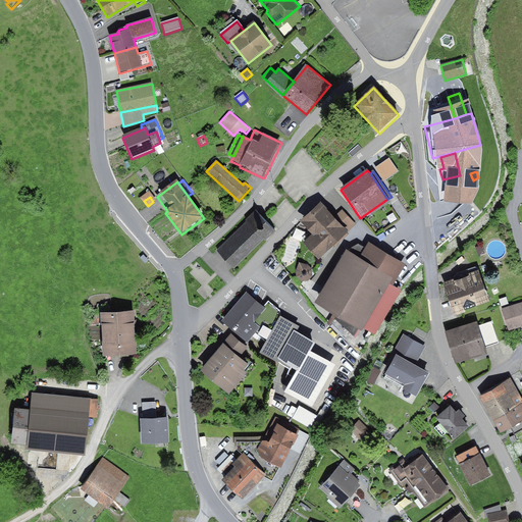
[(455,197),(441,200),(444,210),(457,206),(455,197)]
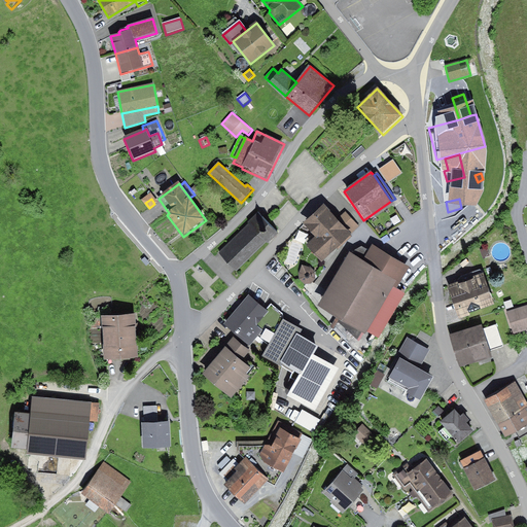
[(324,206),(303,225),(315,239),(307,247),(322,264),(352,237),(351,235),(337,219),(324,206)]
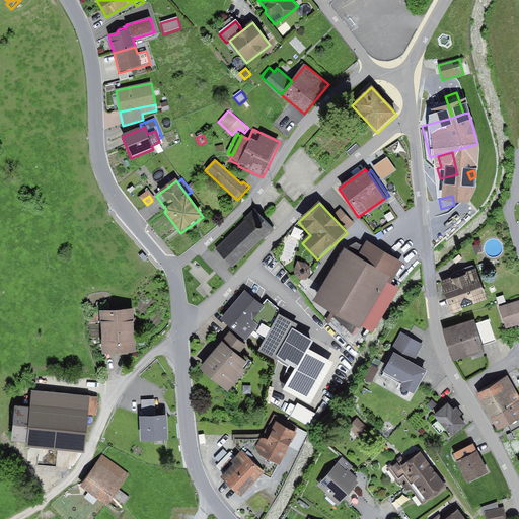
[(341,209),(331,216),(346,231),(354,223),(341,209)]
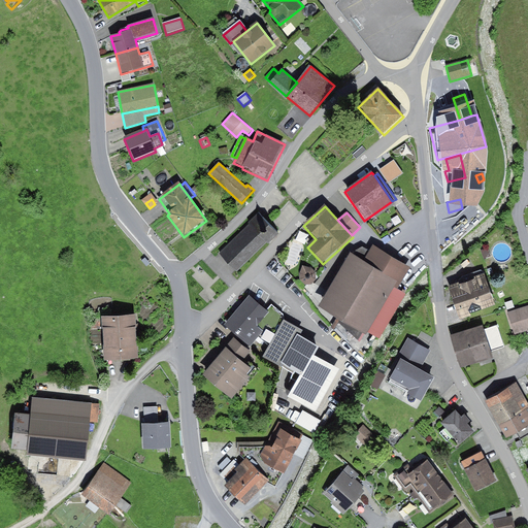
[(258,215),(221,254),(238,271),(265,243),(268,245),(278,234),(258,215)]
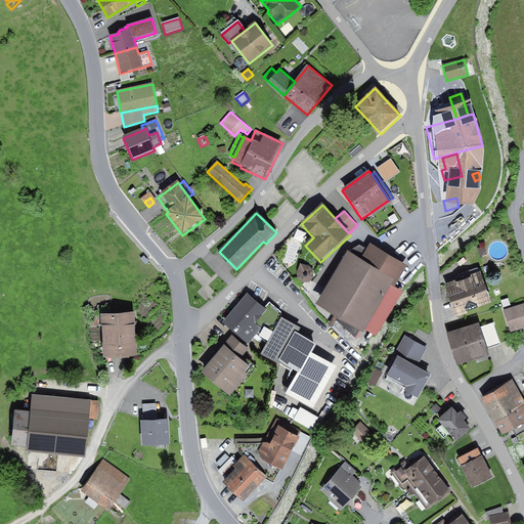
[(351,254),(348,253),(316,307),(363,335),(365,332),(391,286),(395,288),(407,267),(370,245),(366,250),(360,246),(353,249),(351,254)]
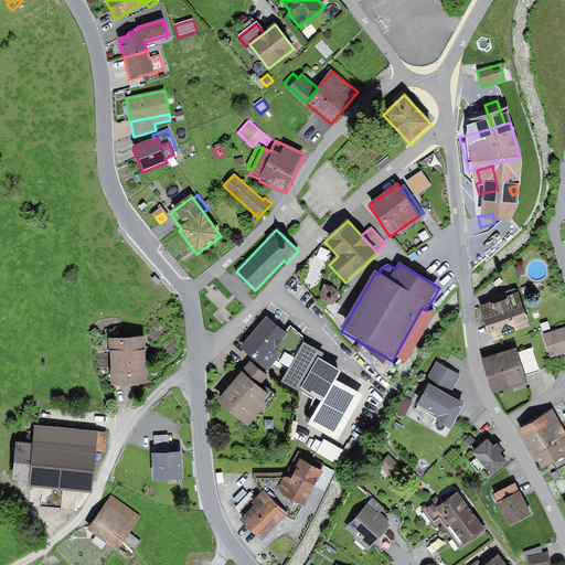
[(333,287),(323,285),(320,292),(320,299),(328,306),(334,306),(339,300),(338,292),(333,287)]
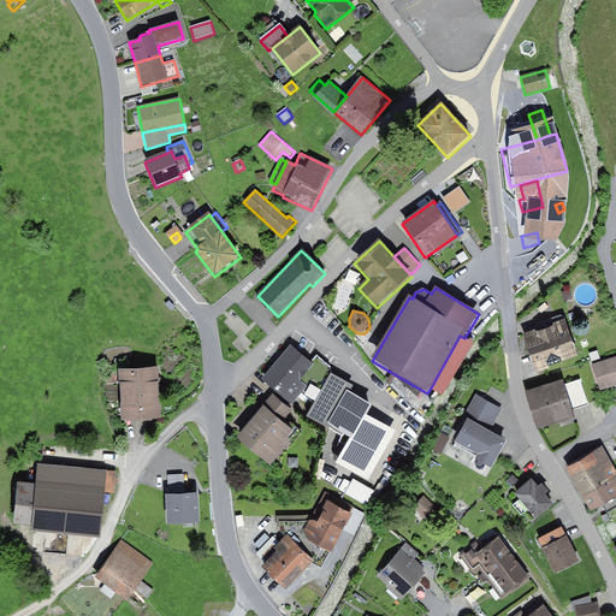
[(566,323),(523,337),(537,375),(550,371),(550,367),(578,357),(566,323)]
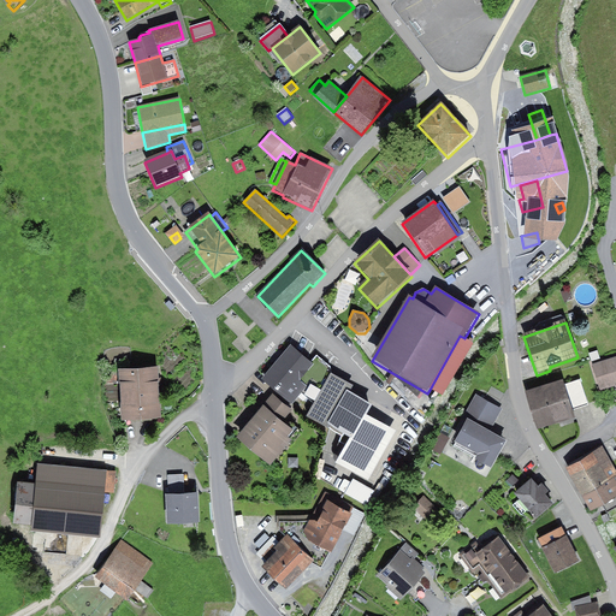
[(460,336),(430,390),(442,397),(473,343),(465,338),(460,336)]
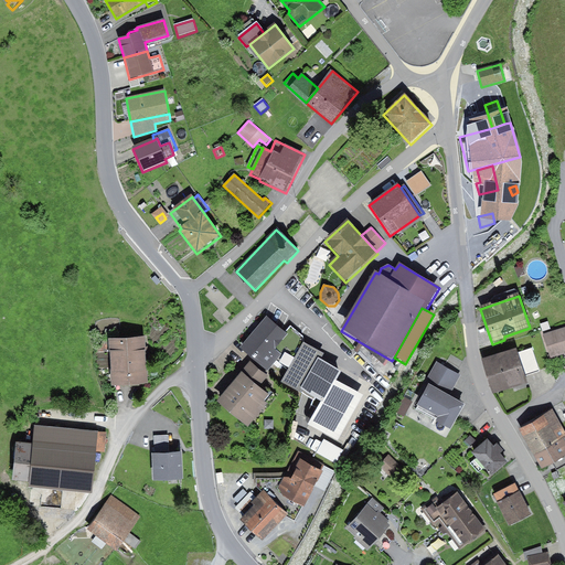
[(267,318),(241,350),(268,371),(277,362),(288,372),(304,344),(304,337),(290,327),(285,333),(267,318)]
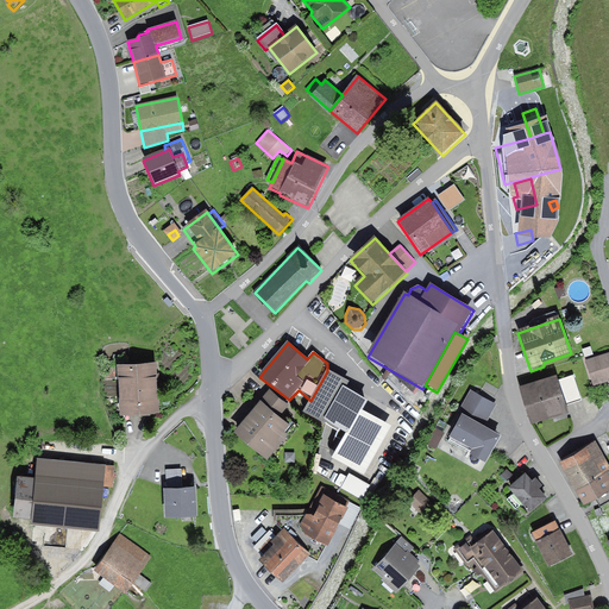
[(608,353),(585,362),(592,387),(608,382),(608,353)]
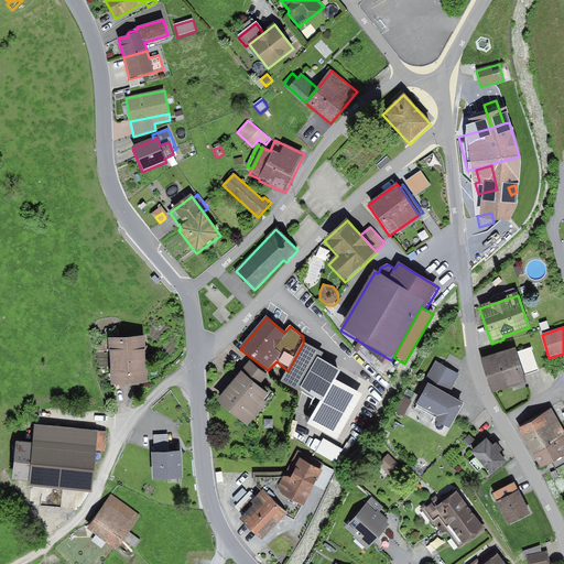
[(144,338),(108,339),(111,387),(148,384),(144,338)]
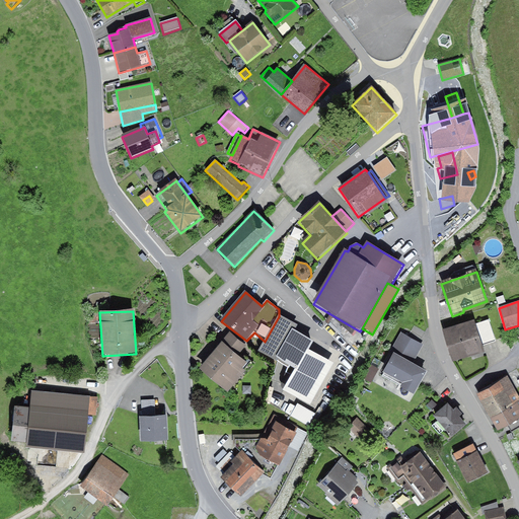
[(297,326),(279,316),(265,342),(260,352),(295,371),(284,391),(311,406),(334,365),(310,353),(316,343),(295,330),(297,326)]
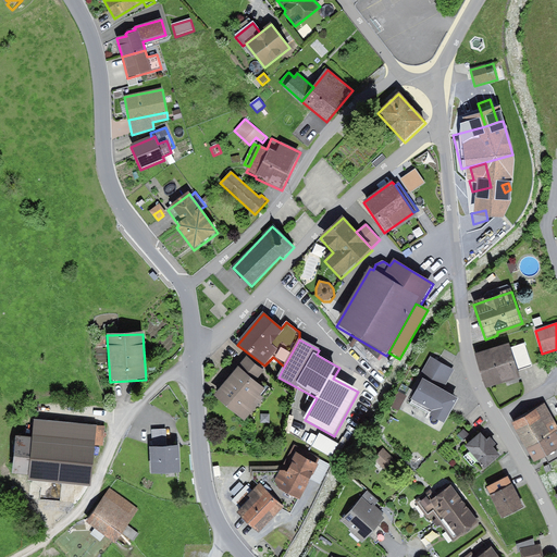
[(524,344),(509,349),(517,371),(531,367),(524,344)]
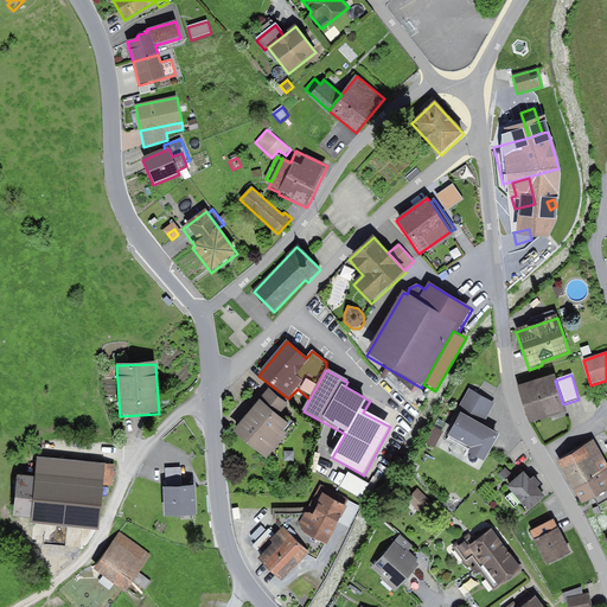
[(554,376),(518,388),(529,425),(566,413),(563,404),(555,381),(554,376)]
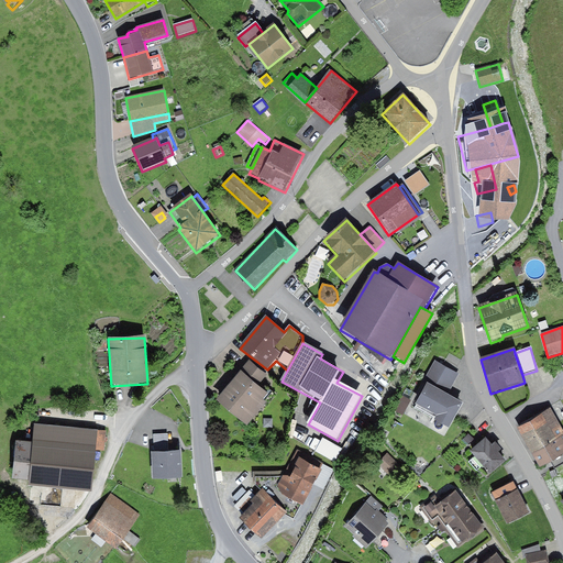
[(460,374),(434,361),(423,383),(427,385),(416,406),(438,417),(435,422),(450,430),(463,405),(448,397),(460,374)]
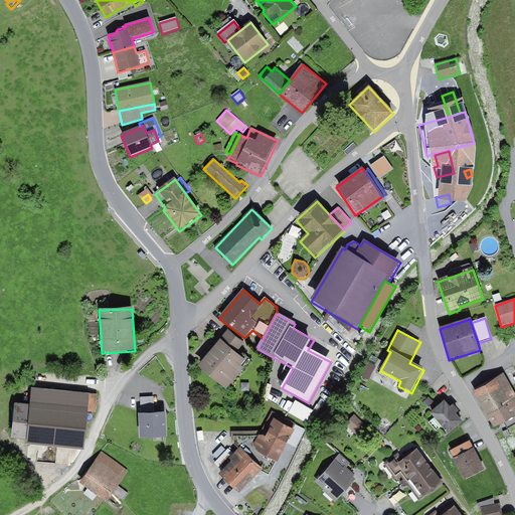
[(228,331),(220,341),(236,354),(244,344),(228,331)]
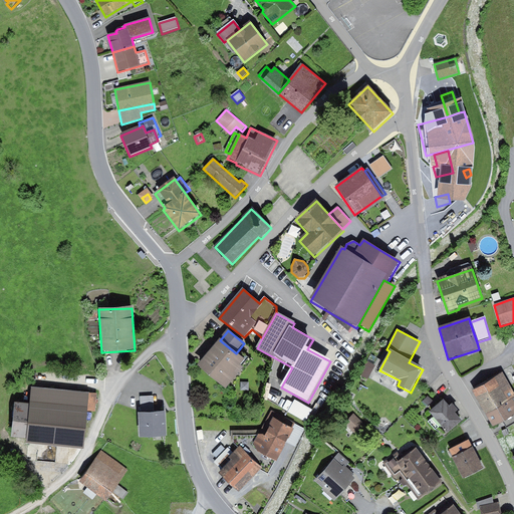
[(220,340),(198,367),(225,391),(243,368),(240,365),(244,360),(236,353),(220,340)]
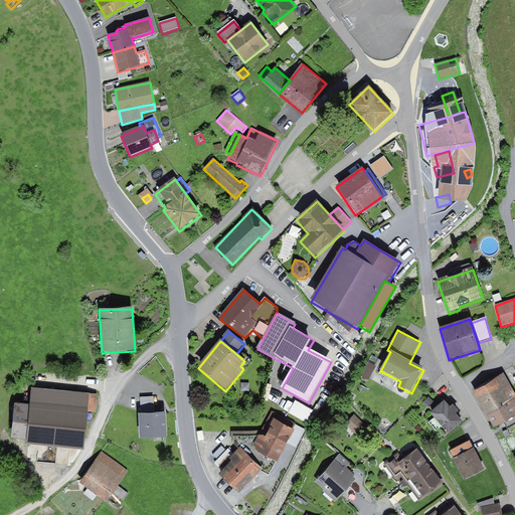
[(368,363),(360,376),(369,380),(376,367),(368,363)]
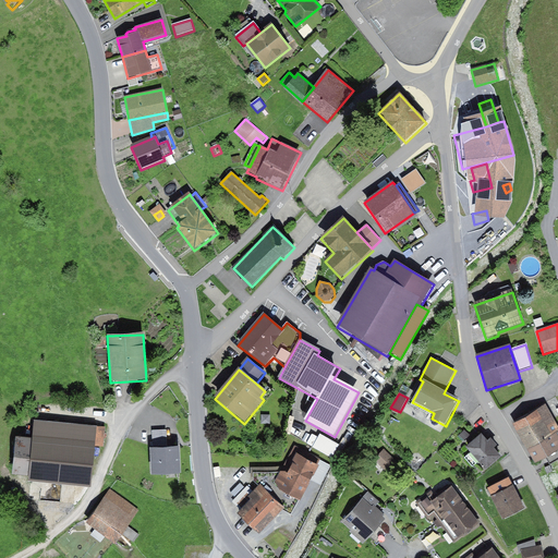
[(512,426),(528,452),(557,435),(557,427),(545,407),(512,426)]
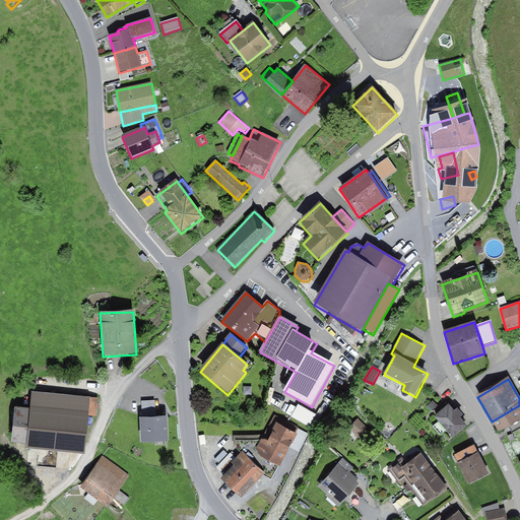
[(98,400),(33,395),(31,410),(14,408),(11,444),(27,446),(26,450),(85,455),(89,415),(95,416),(98,400)]
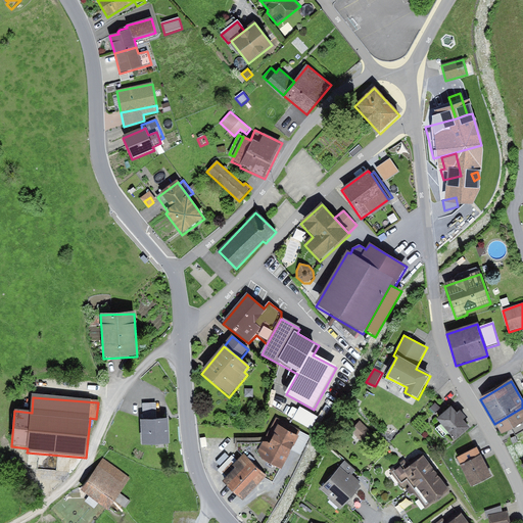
[(435,403),(431,409),(436,414),(440,409),(435,403)]
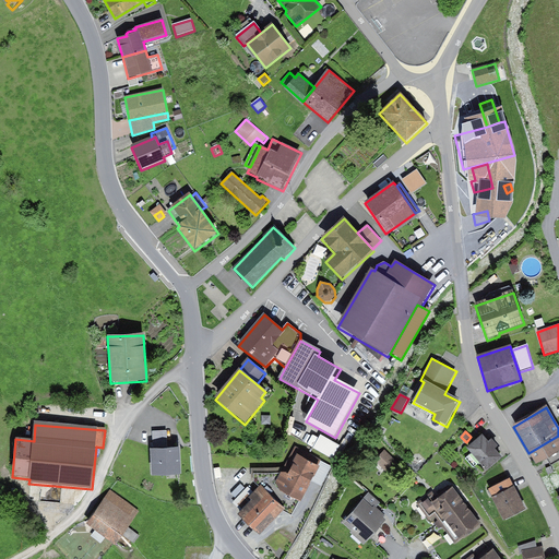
[(167,450),(167,432),(153,432),(154,450),(167,450)]
